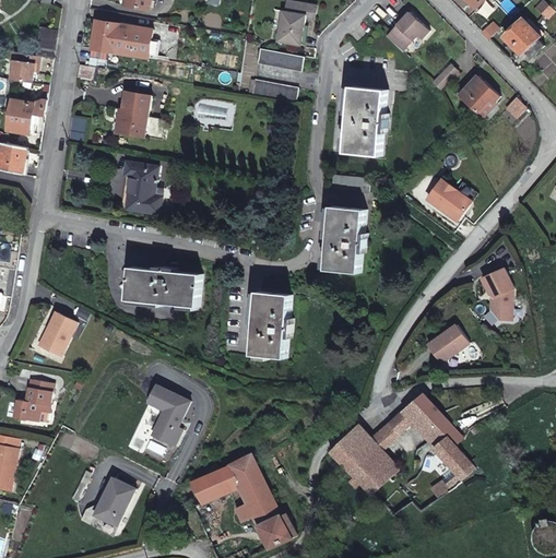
[(554,13),(544,2),(535,10),(546,21),(554,13)]
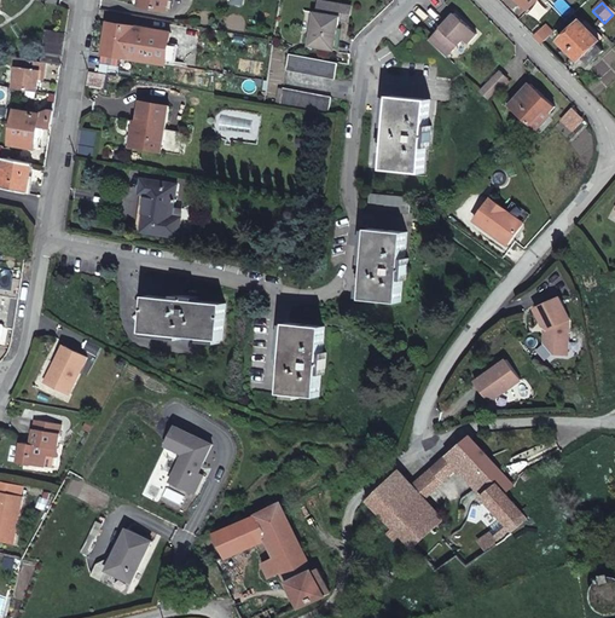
[(337,11),(330,10),(330,17),(312,13),(307,46),(331,51),(336,19),(346,21),(348,6),(338,5),(337,11)]
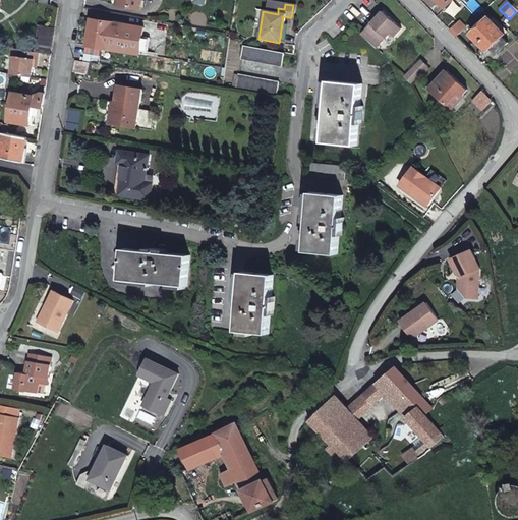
[(382,8),(364,25),(378,38),(380,40),(390,31),(393,34),(400,26),(382,8)]
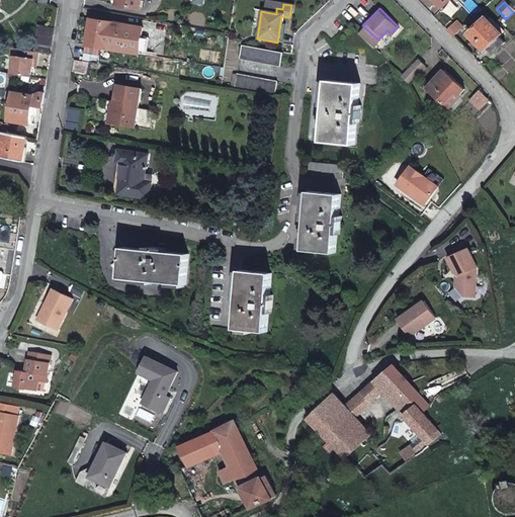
[(82,60),(98,63),(100,47),(107,48),(111,22),(89,18),(82,60)]
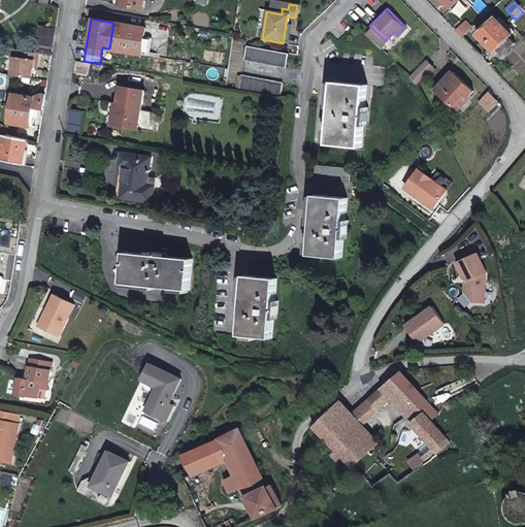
[(493,52),(496,48),(507,37),(511,35),(494,19),(477,34),(493,52)]
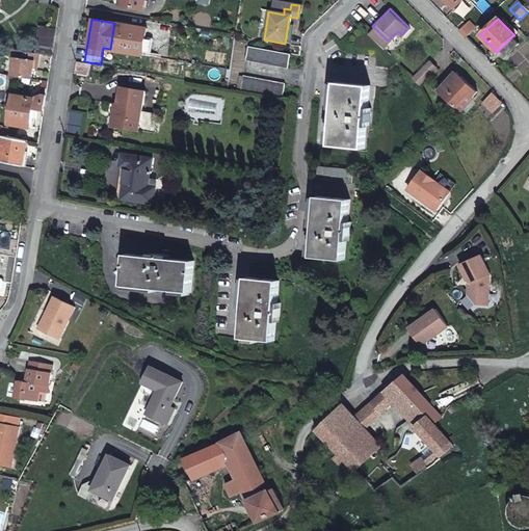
[(457,31),(464,37),(474,28),(468,22),(457,31)]
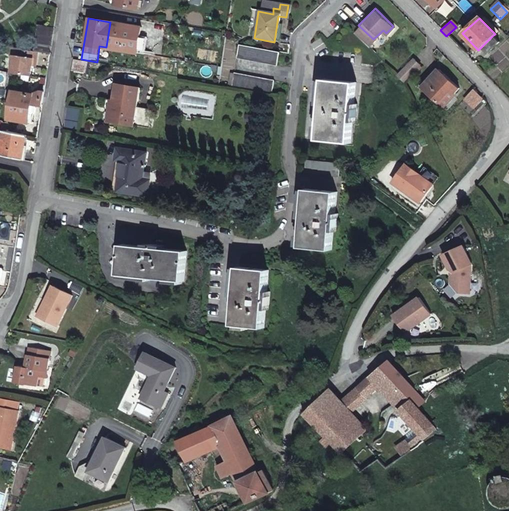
[(110,22),(106,47),(137,52),(139,36),(141,27),(110,22)]
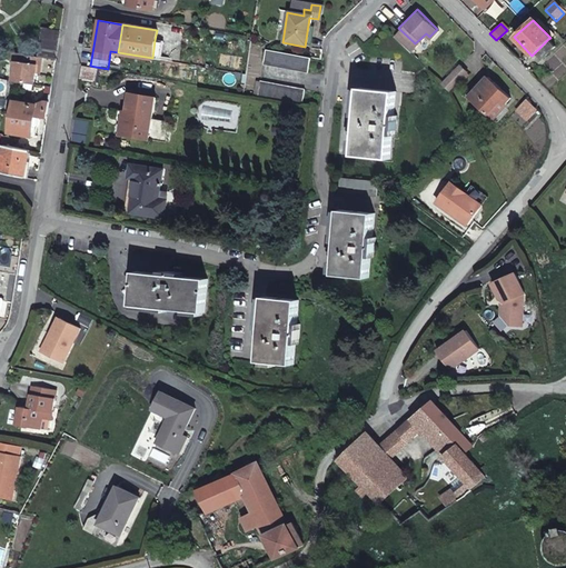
[(52,60),(57,30),(39,28),(36,56),(35,57),(39,58),(52,60)]
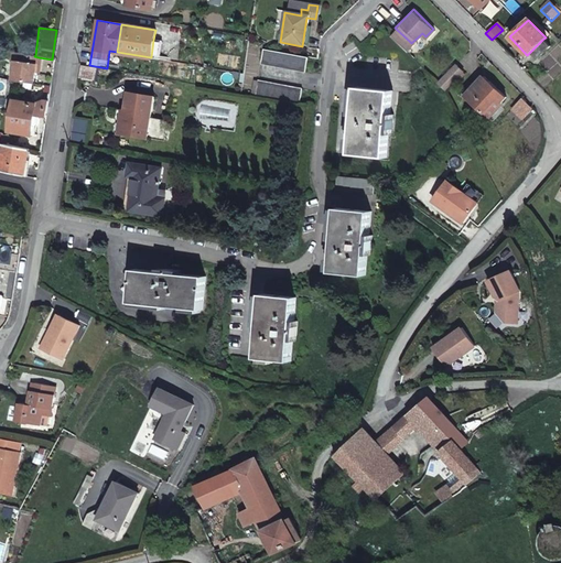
[(409,41),(395,28),(390,31),(405,45),(409,41)]
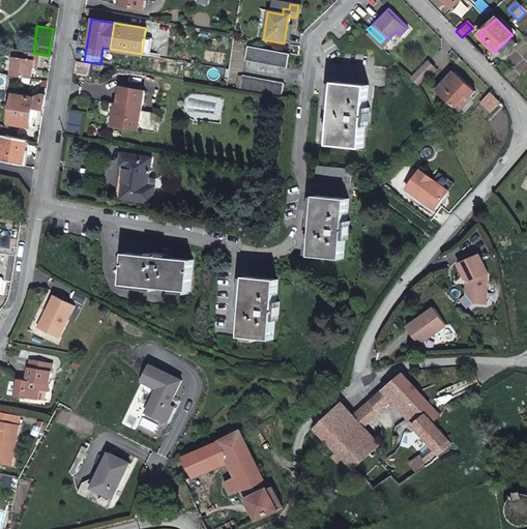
[(152,38),(144,37),(142,54),(149,56),(152,38)]
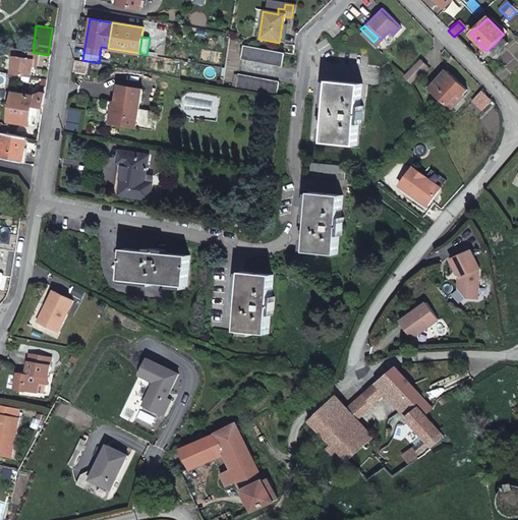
[(501,37),(490,48),(495,54),(507,43),(501,37)]
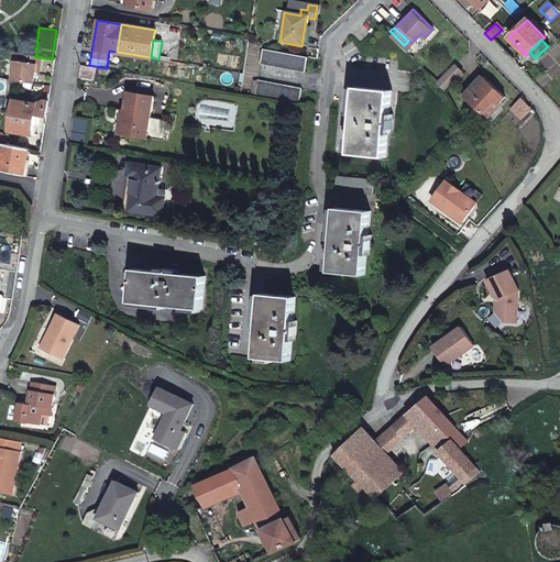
[(308,58),(265,51),(262,66),(306,73),(308,58)]
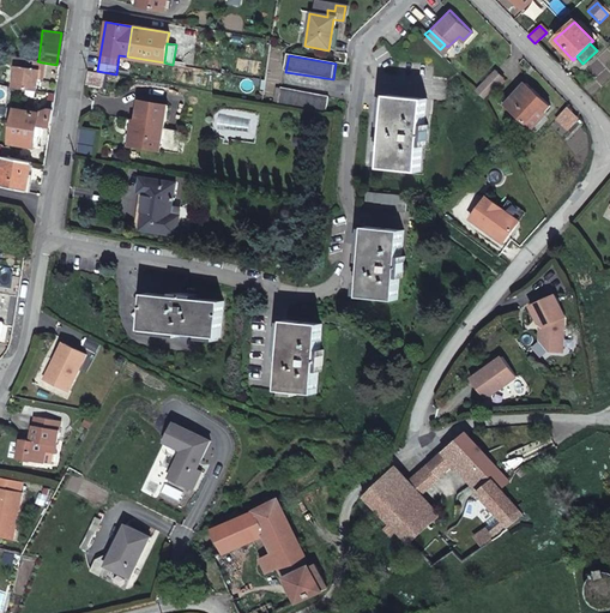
[(38,60),(22,58),(20,68),(13,67),(11,88),(35,91),(37,78),(40,78),(42,62),(37,61),(38,60)]
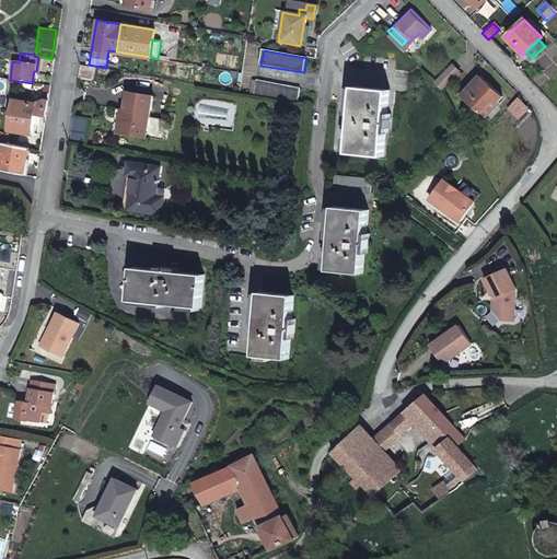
[(452,65),(440,77),(448,83),(460,72),(452,65)]
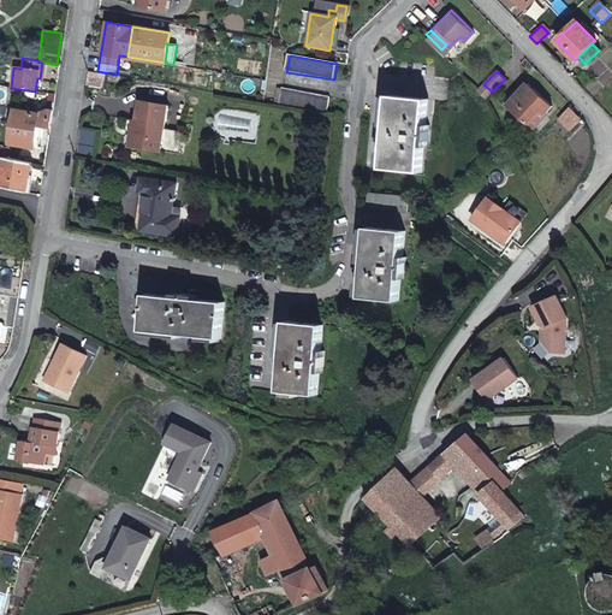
[(87,72),(83,93),(99,95),(108,98),(112,77),(87,72)]
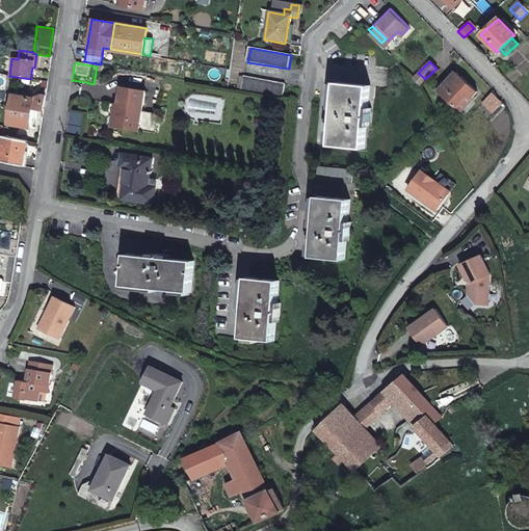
[(435,90),(453,107),(466,94),(469,97),(474,90),(452,72),(435,90)]
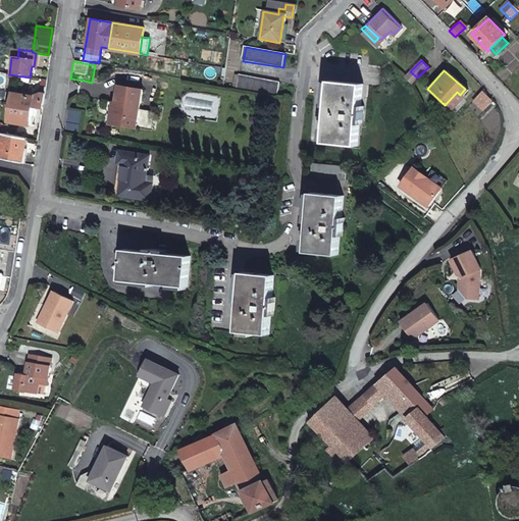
[(404,76),(411,84),(417,77),(410,71),(404,76)]
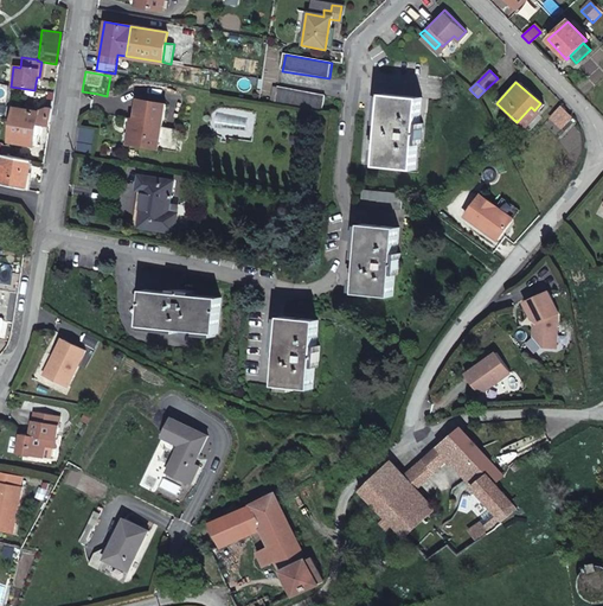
[(276,103),(286,104),(324,112),(326,96),(280,88),(276,103)]
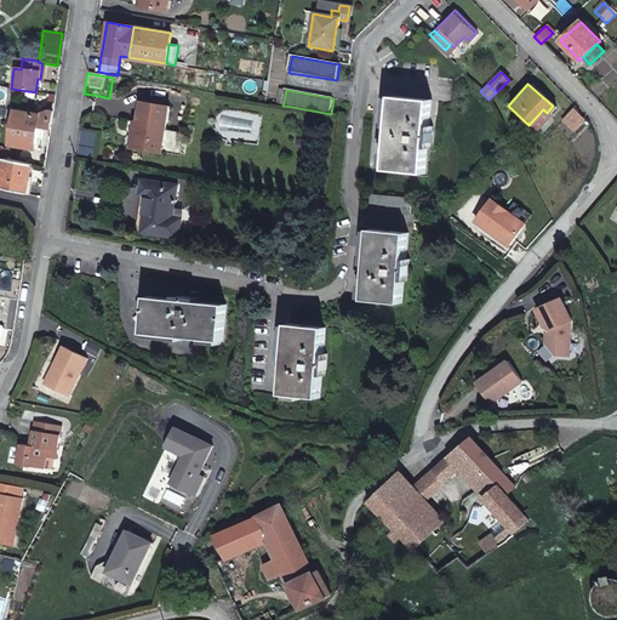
[(423,174),(427,143),(429,143),(432,126),(428,126),(432,101),(394,96),(386,169),(423,174)]
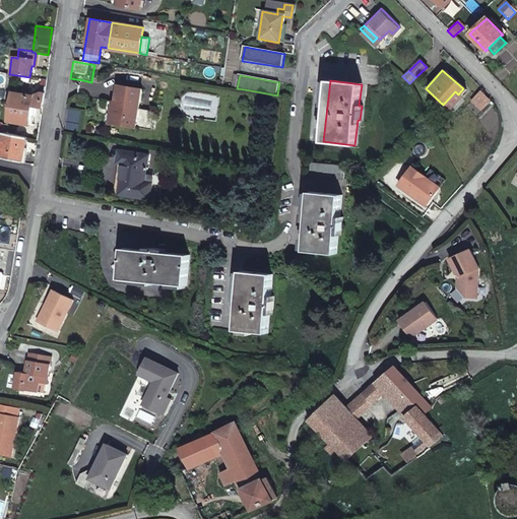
[(113,124),(134,128),(141,89),(118,85),(115,103),(117,103),(113,124)]
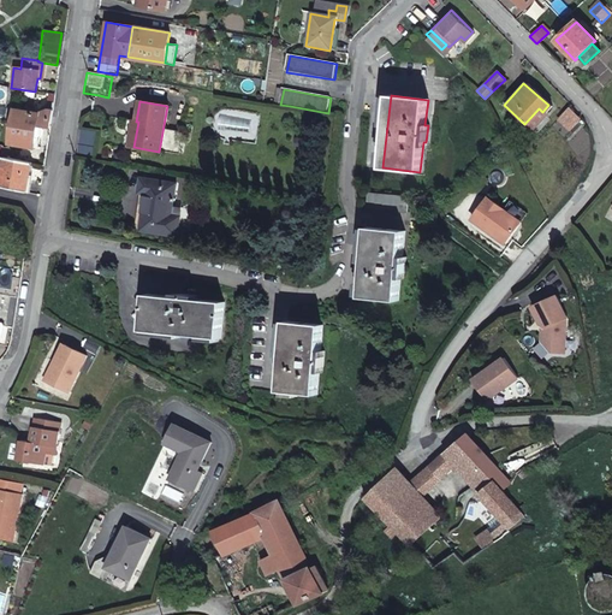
[(283,107),(278,106),(277,110),(263,107),(262,118),(275,120),(277,114),(281,114),(283,107)]
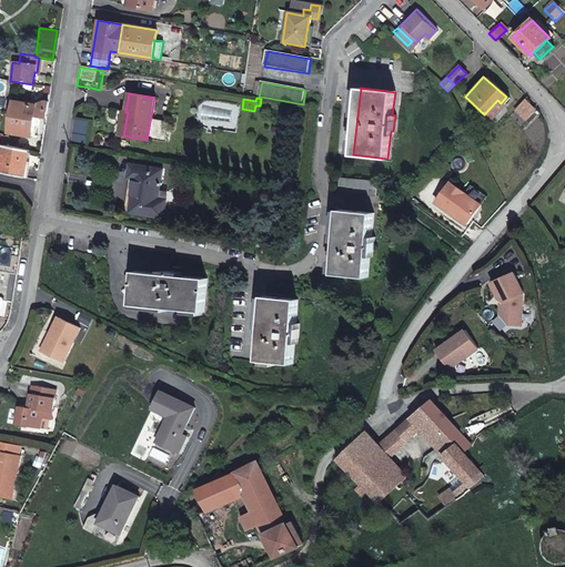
[(533,109),(522,99),(513,110),(523,120),(533,109)]
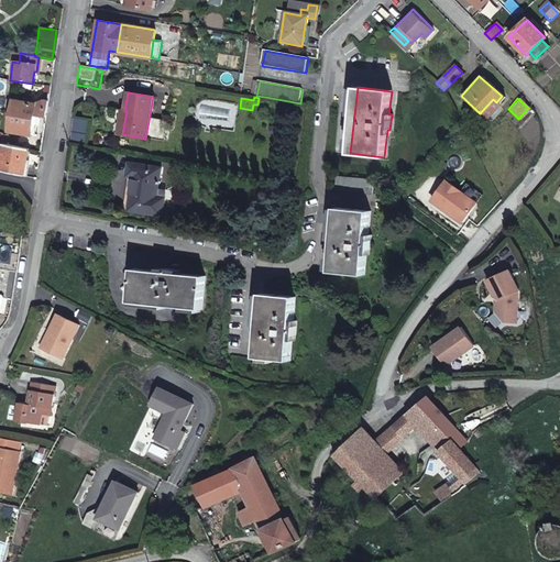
[(493,99),(480,113),(484,117),(485,119),(498,105),(496,102),(493,99)]
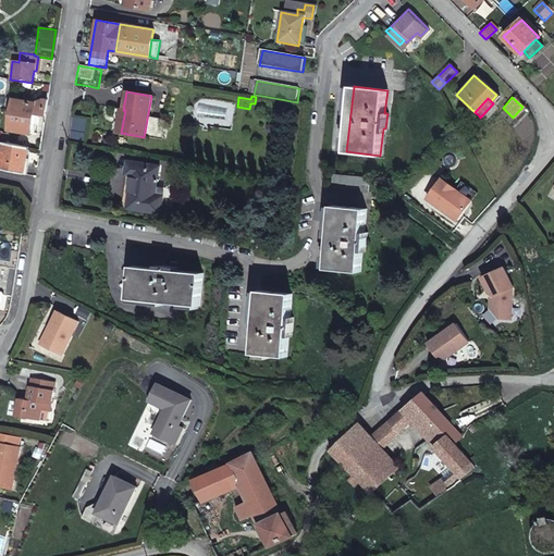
[(32,114),(42,116),(45,100),(42,99),(34,103),(11,100),(7,130),(29,134),(32,114)]
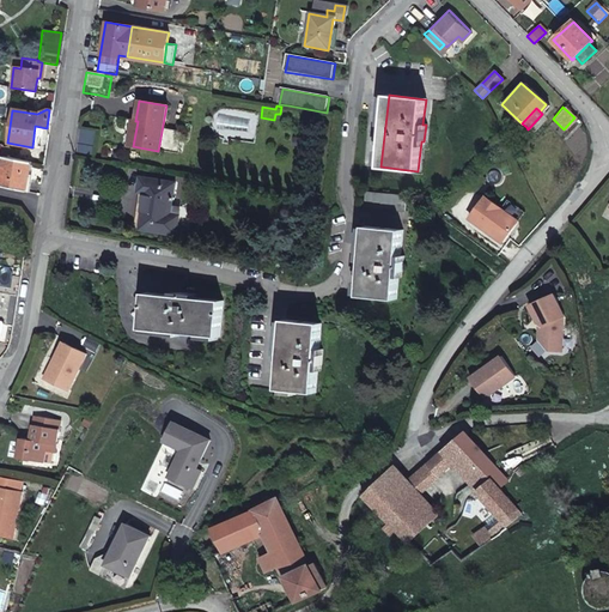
[(135,121),(132,120),(127,145),(133,146),(138,121),(135,121)]
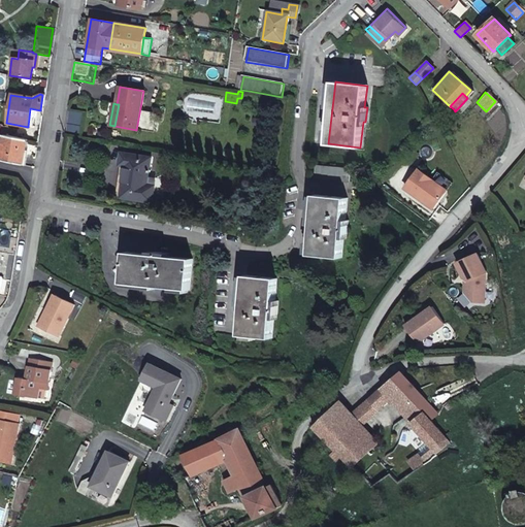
[(65,132),(78,135),(83,113),(69,111),(65,132)]
